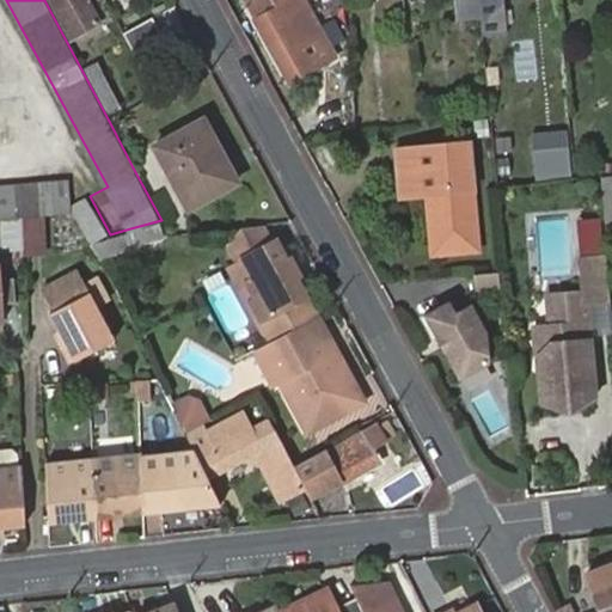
[(50,0),(65,25),(91,12),(85,0),(50,0)]
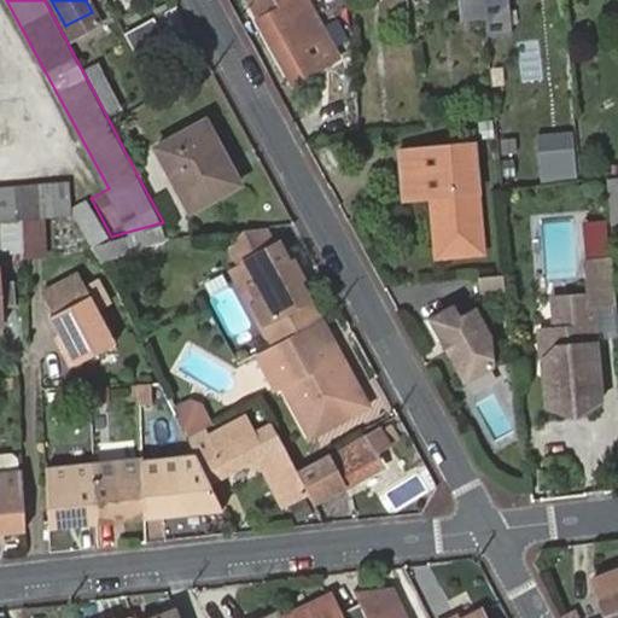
[(256,0),(251,4),(293,82),(315,69),(298,36),(319,25),(305,0),(256,0)]
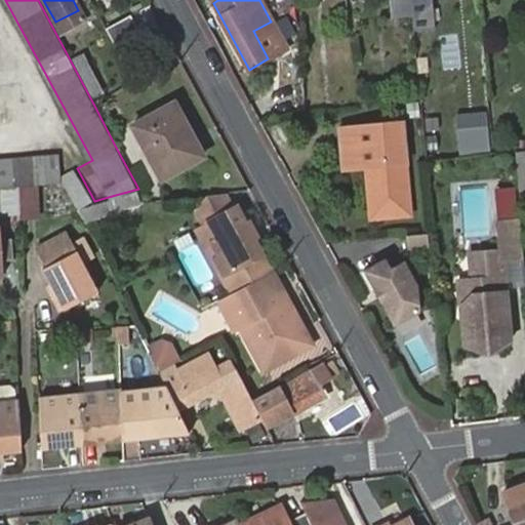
[(411,0),(414,30),(434,29),(433,12),(436,12),(435,0),(411,0)]
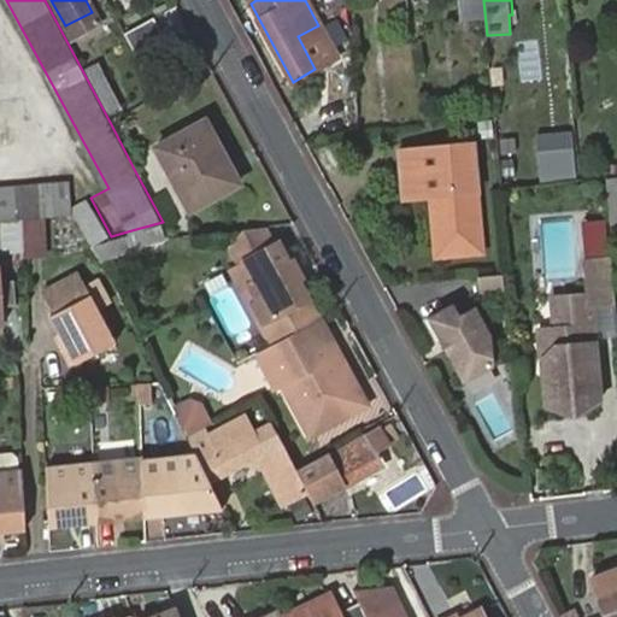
[(157,15),(123,33),(133,50),(140,62),(171,43),(157,15)]
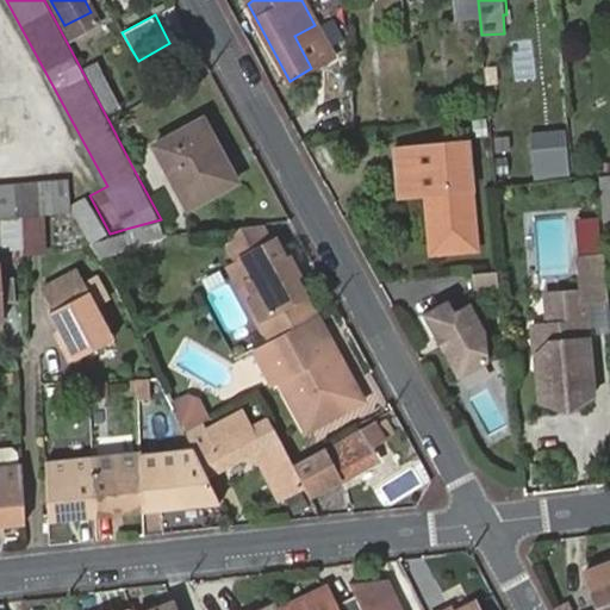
[(209,118),(176,136),(210,199),(243,182),(209,118)]
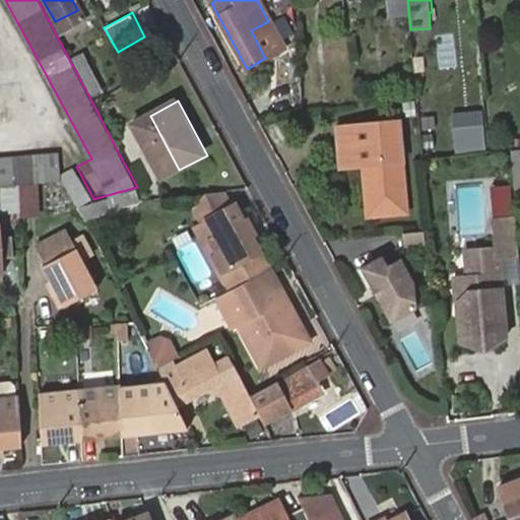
[(485,110),(453,112),(455,152),(488,151),(485,110)]
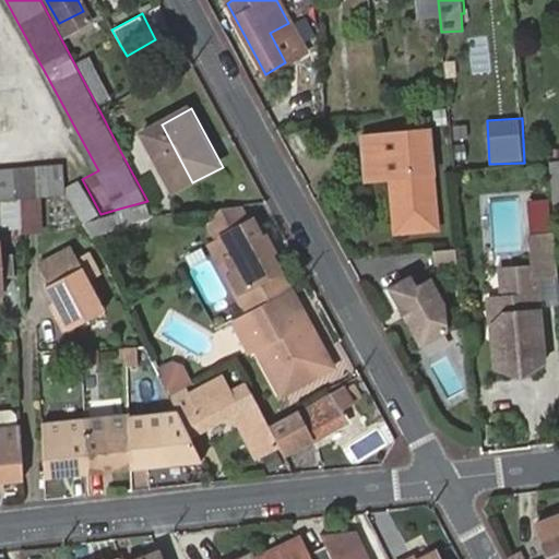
[(192,182),(162,125),(146,132),(177,190),(192,182)]
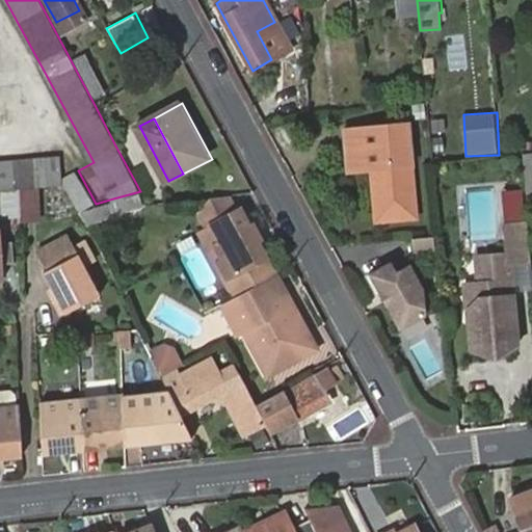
[(374,168),(379,220),(419,217),(409,125),(346,130),(350,170),(374,168)]
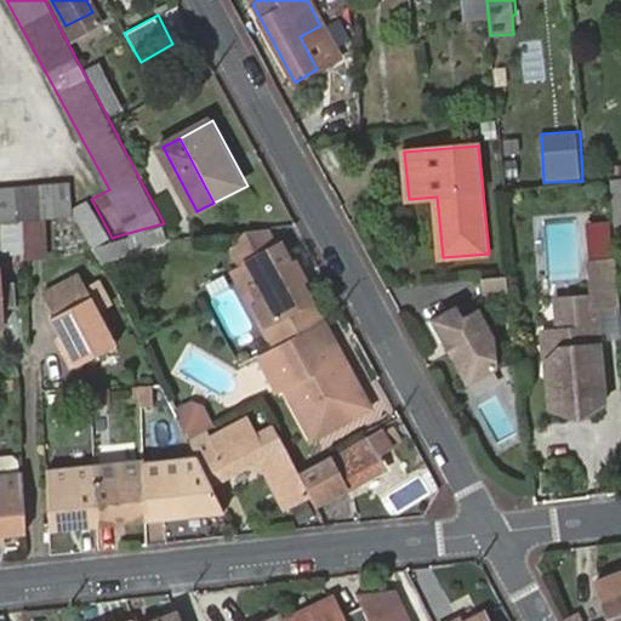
[(620,178),(608,181),(611,228),(620,227),(620,178)]
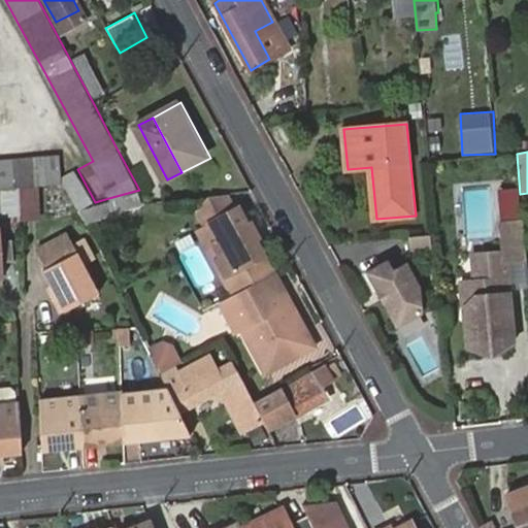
[(59,153),(50,154),(0,158),(0,187),(17,186),(60,182),(60,173),(59,153)]
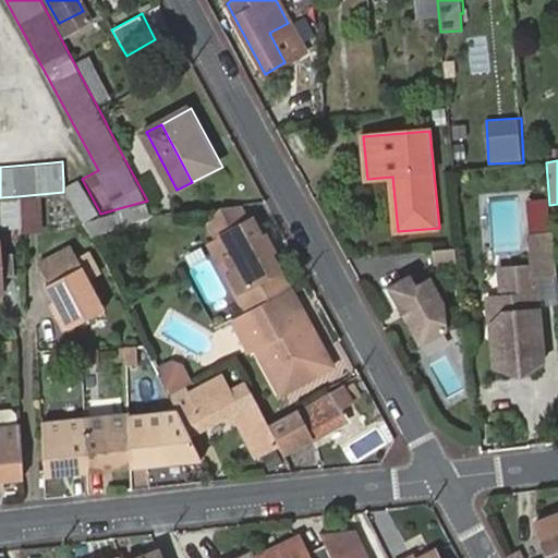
[(517,197),(488,199),(493,252),(522,250),(517,197)]
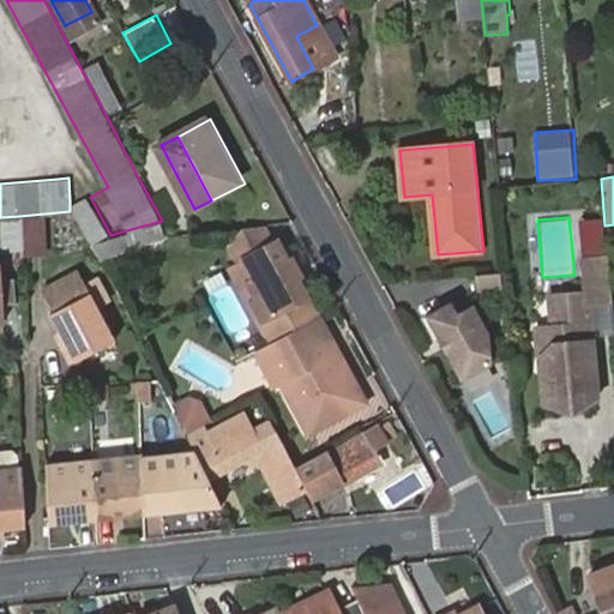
[(227,248),(235,266),(276,244),(268,229),(242,230),(227,248)]
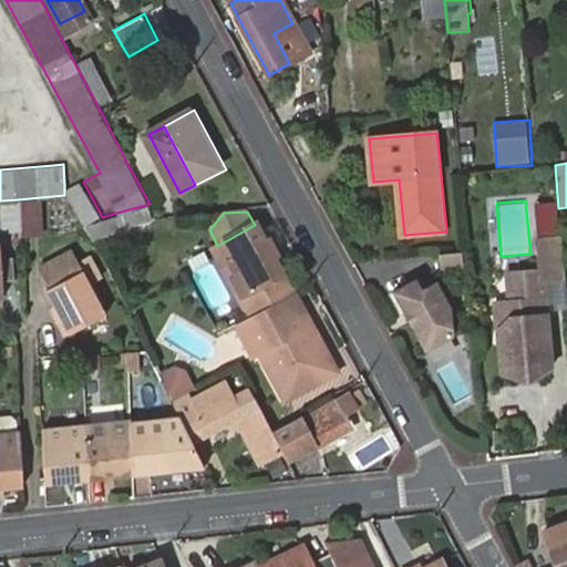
[(539,212),(539,235),(559,235),(559,212),(539,212)]
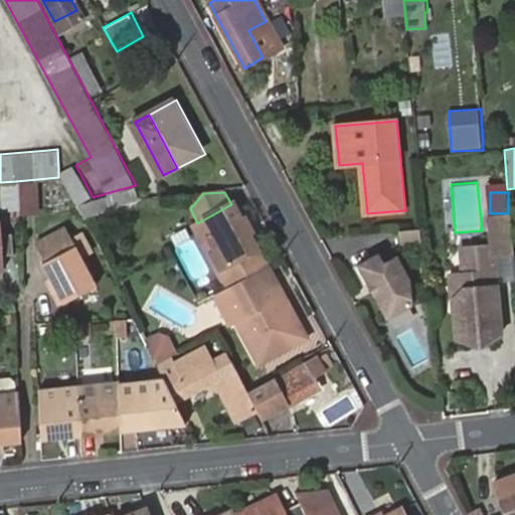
[(268,264),(253,235),(248,237),(239,219),(243,217),(235,202),(231,204),(197,223),(192,225),(208,254),(225,286),(258,270),(265,266),(268,264)]
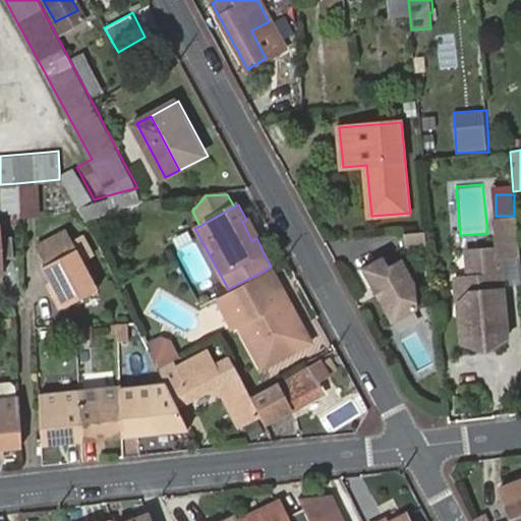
[(246,220),(242,222),(251,240),(256,238),(259,236),(248,218),(246,220)]
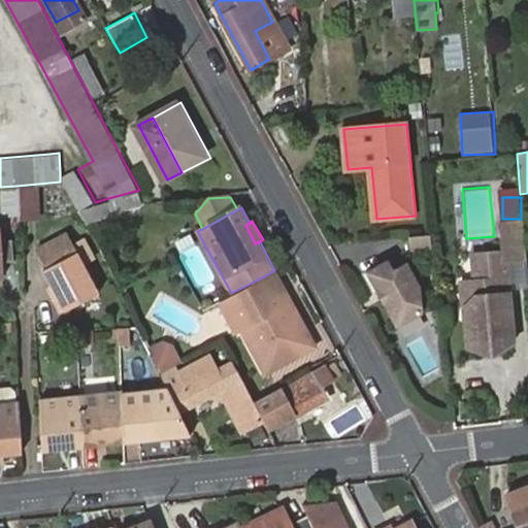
[(527,277),(523,221),(496,223),(501,264),(508,263),(508,278),(527,277)]
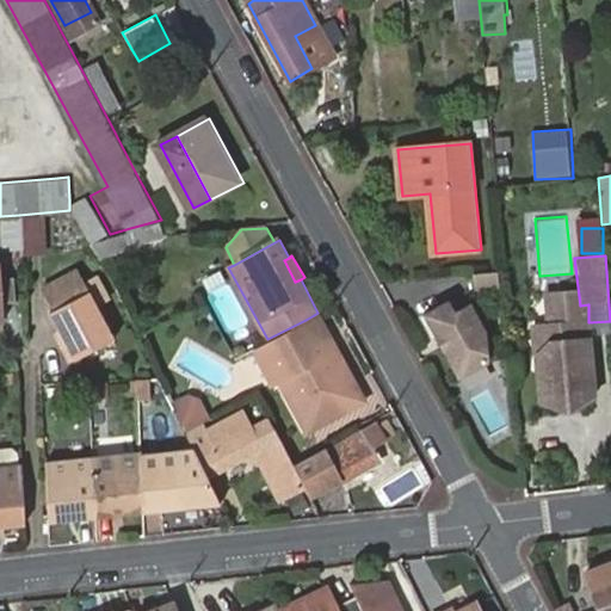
[(477,289),(501,288),(501,273),(477,275),(477,289)]
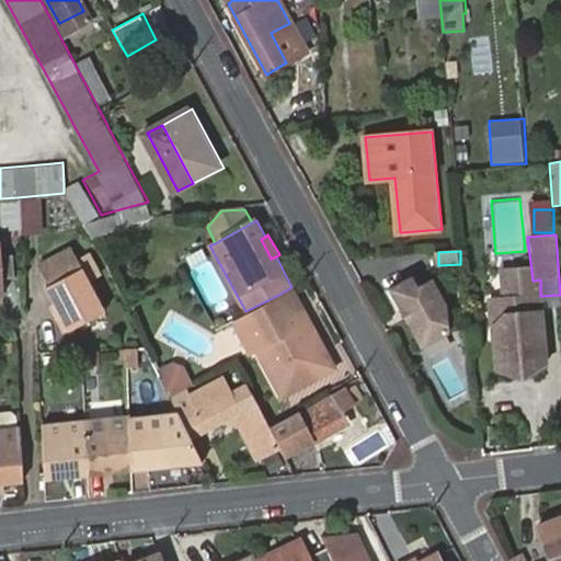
[(46,289),(68,331),(103,312),(71,253),(43,267),(52,286),(46,289)]
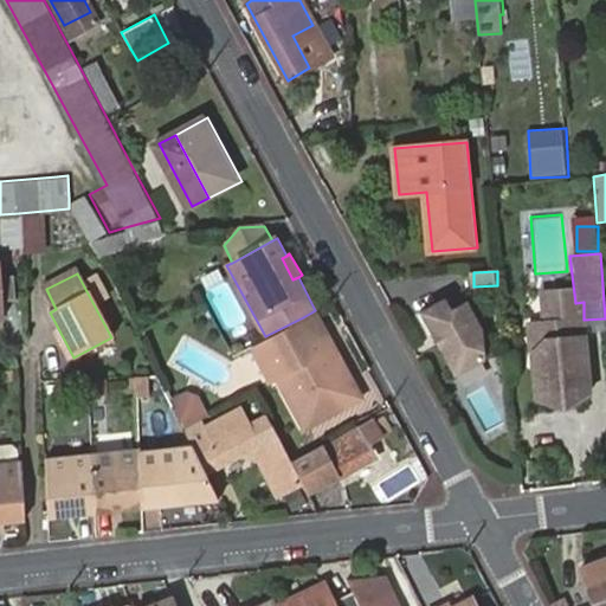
[(418,315),(452,379),(482,362),(479,333),(464,304),(449,313),(443,302),(418,315)]
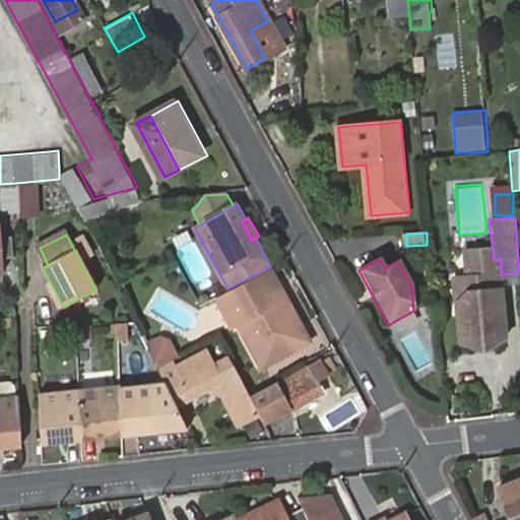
[(298,326),(267,268),(260,272),(228,288),(222,291),(215,295),(232,326),(236,324),(258,366),(301,343),(293,329),(298,326)]
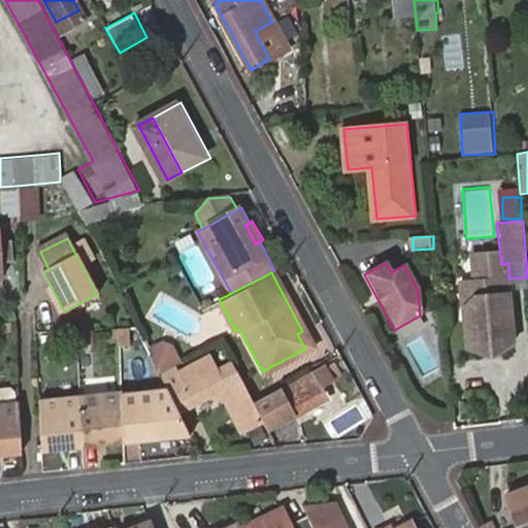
[(510,292),(508,278),(456,283),(463,349),(474,355),(503,353),(515,345),(510,292)]
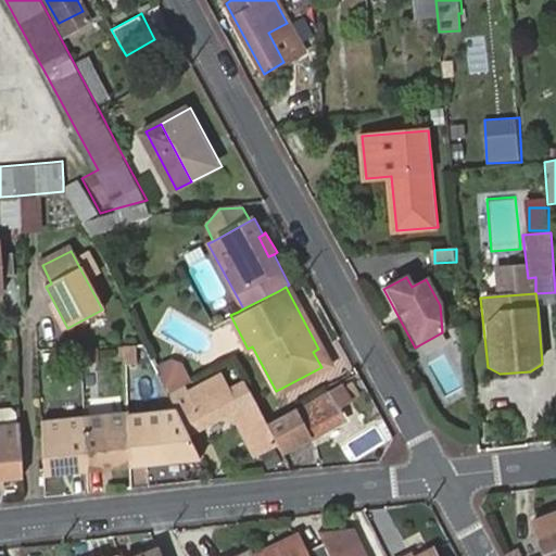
[(138,344),(121,348),(124,366),(141,363),(138,344)]
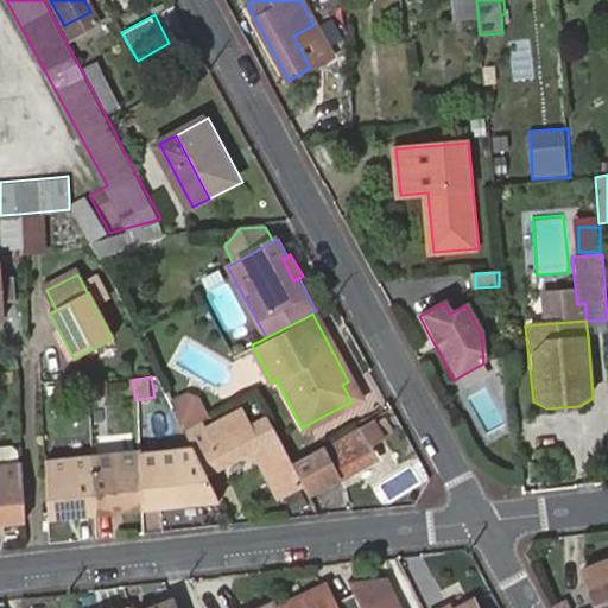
[(182,398),(170,405),(183,431),(206,418),(197,403),(182,398)]
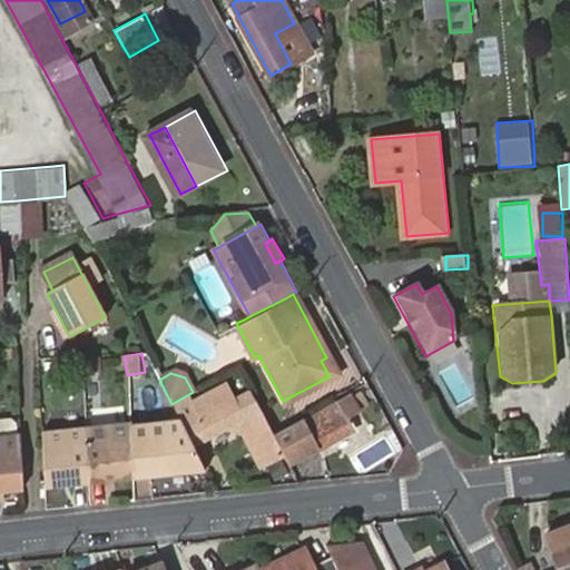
[(283,454),(272,433),(248,391),(209,412),(203,399),(176,412),(179,420),(192,443),(207,435),(234,421),(261,464),(283,454)]
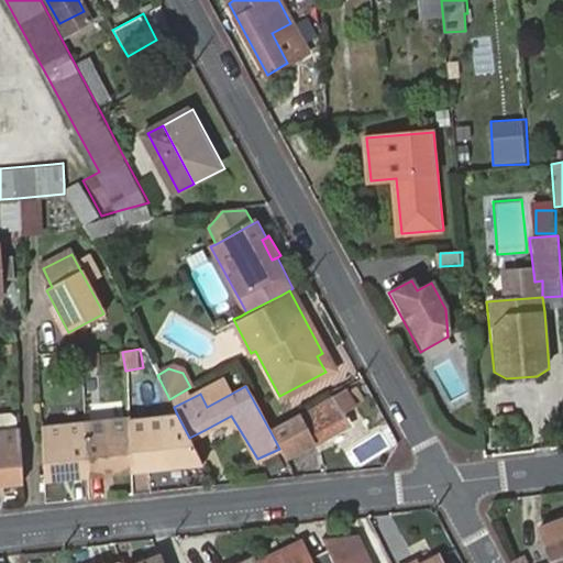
[(346,388),(271,431),(279,449),(287,463),(318,448),(315,442),(346,424),(342,416),(357,407),(346,388)]
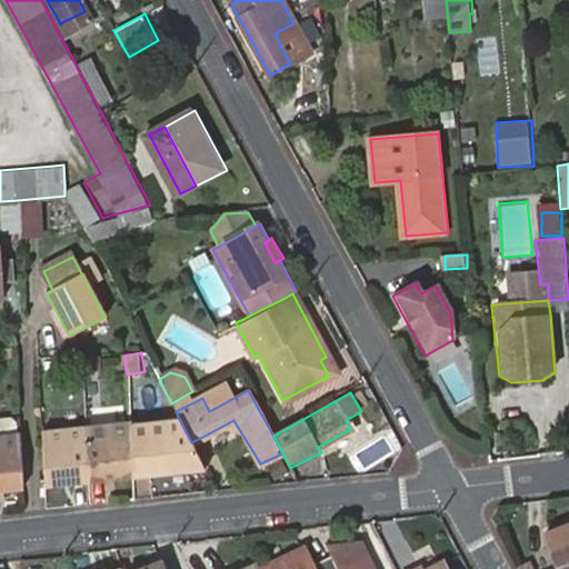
[(89,482),(132,479),(132,477),(130,423),(130,419),(87,423),(89,482)]
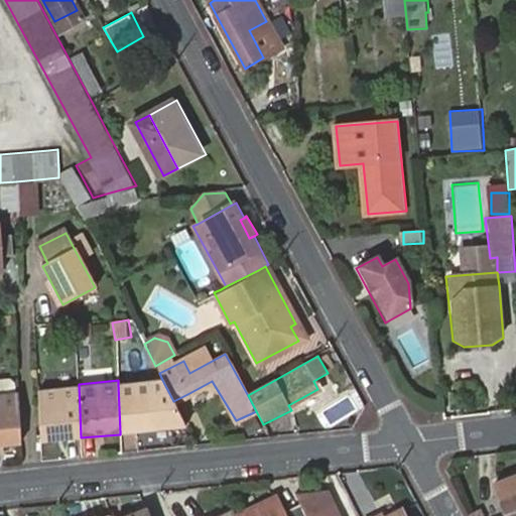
[(173,401),(162,380),(133,383),(135,432),(186,427),(173,401)]
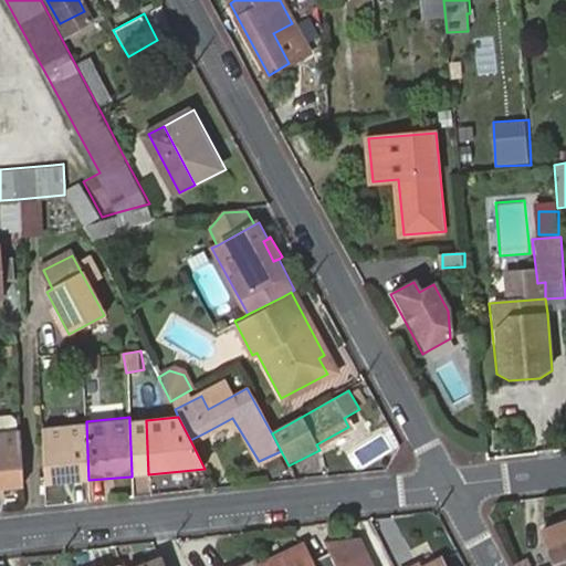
[(132,474),(148,474),(146,420),(129,421),(132,474)]
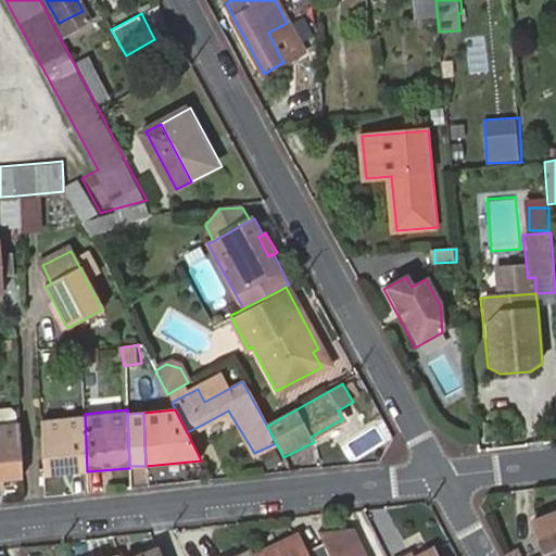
[(43,476),(87,471),(85,414),(41,418),(43,476)]
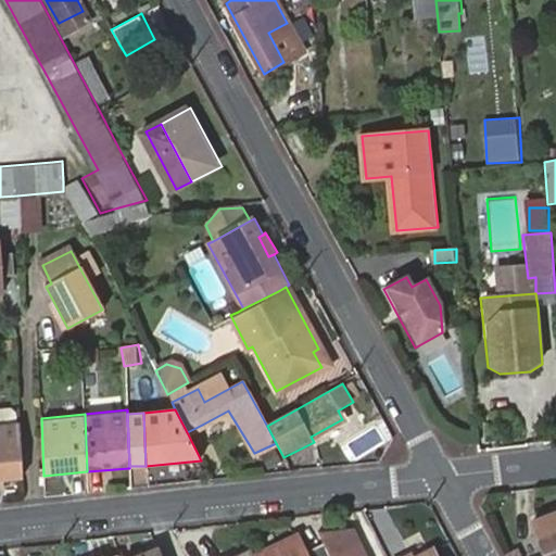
[(0,479),(22,478),(19,420),(0,421),(0,479)]
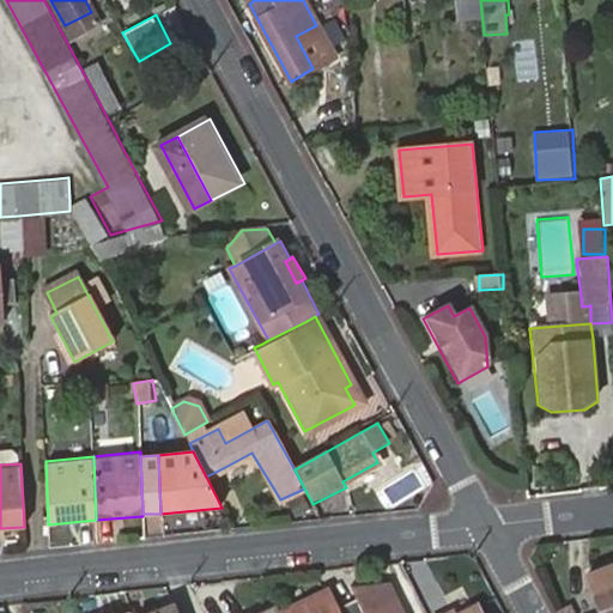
[(612,568),(582,578),(594,612),(599,612),(612,608),(612,568)]
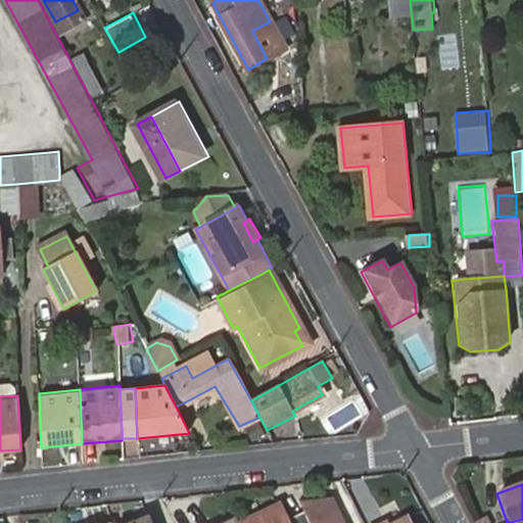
[(279,505),(238,522),(343,522),(329,493),(298,500),(302,511),(285,519),(279,505)]
